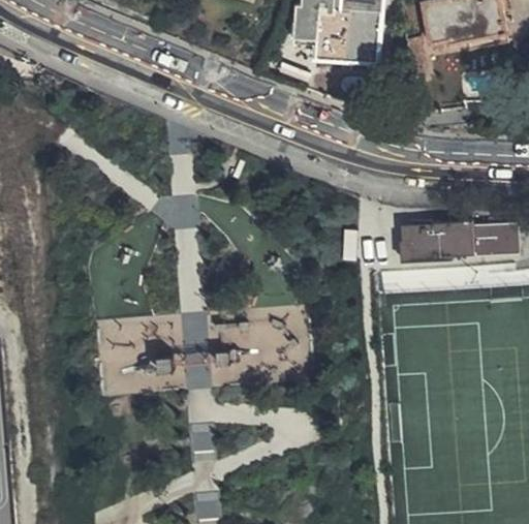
[(375,60),(379,0),(299,0),(299,5),(294,4),(291,35),(314,38),(313,58),(375,60)]
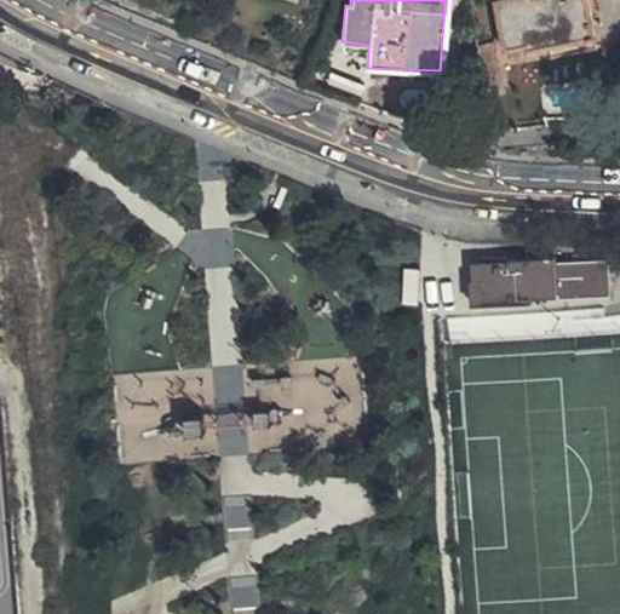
[(522,51),(544,47),(589,38),(580,0),(514,0),(492,5),(500,52),(521,47),(522,51)]
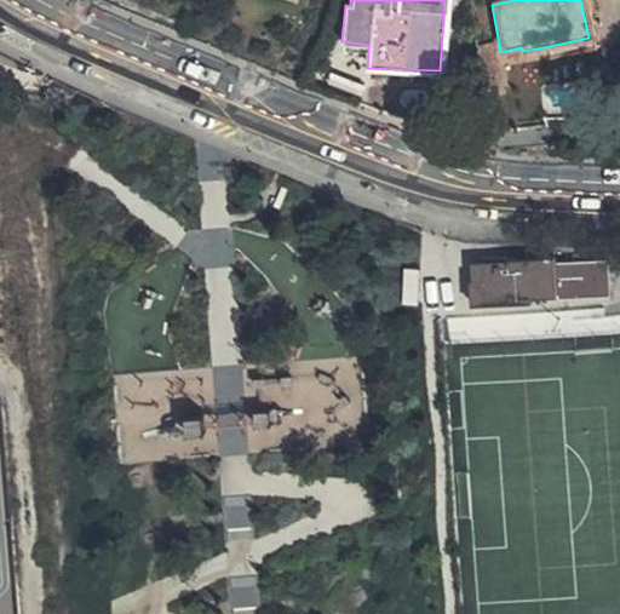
[(589,38),(544,47),(546,59),(587,51),(591,50),(589,38)]
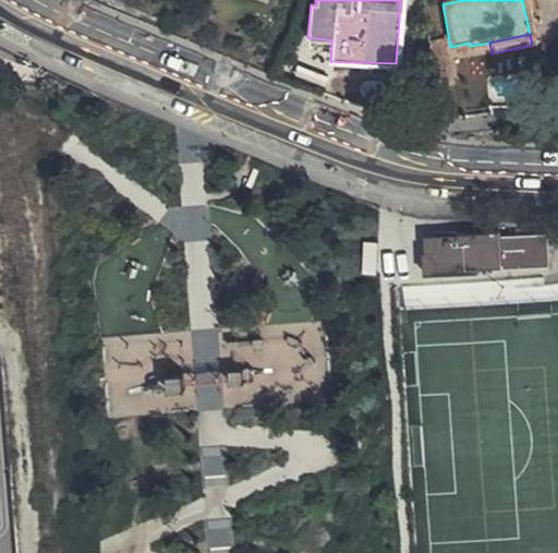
[(292,86),(313,95),(326,58),(306,50),(292,86)]
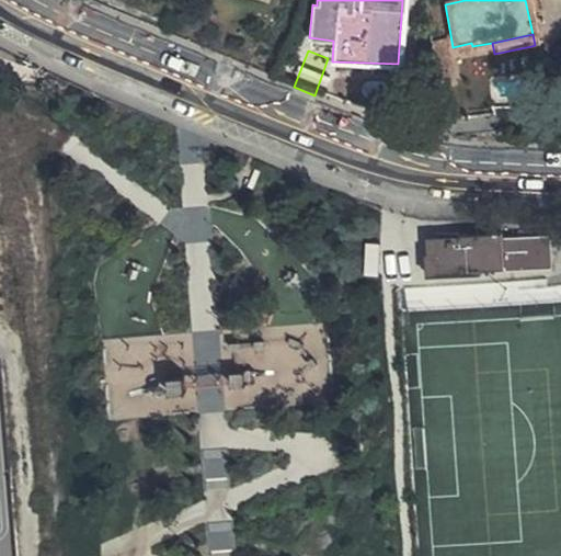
[(553,236),(428,240),(430,274),(554,270),(553,236)]
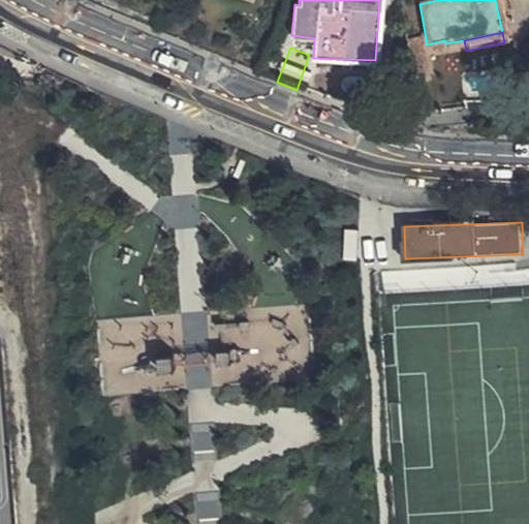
[(515,263),(370,275),(374,307),(528,293),(528,273),(516,275),(515,263)]
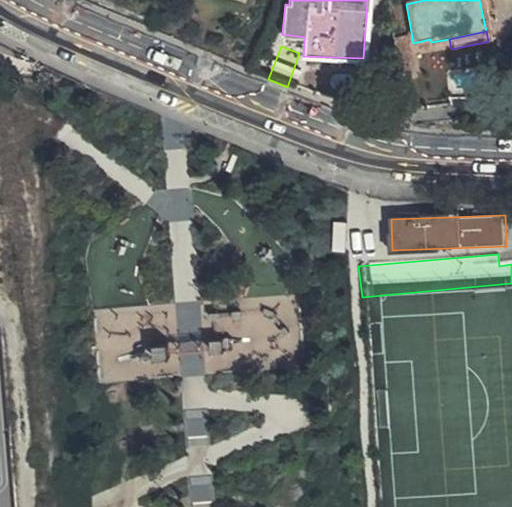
[(304,363),(301,340),(274,343),(277,366),(304,363)]
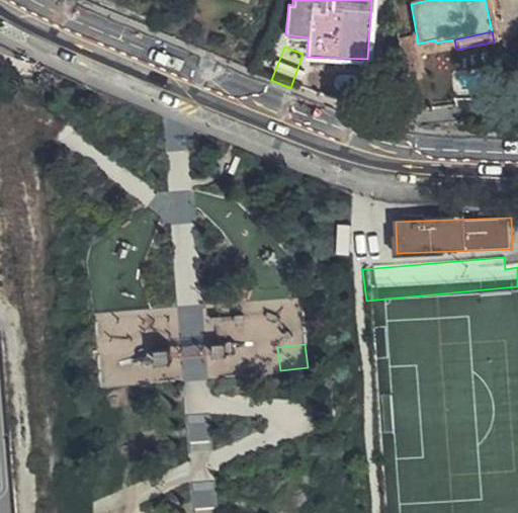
[(14,512),(13,497),(0,498),(0,512),(14,512)]
